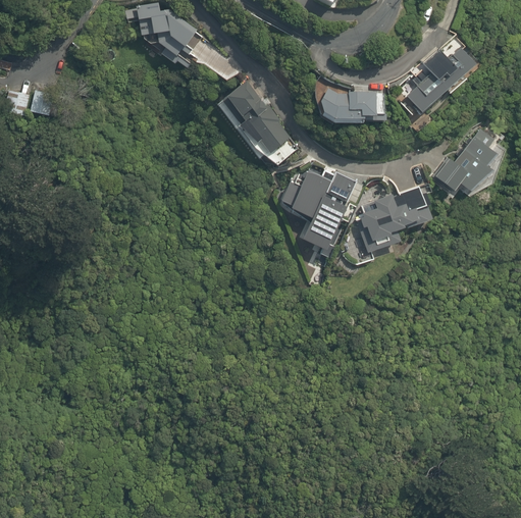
[(159,0),(122,5),(124,17),(138,16),(141,38),(174,62),(198,30),(170,8),(160,9),(159,0)]
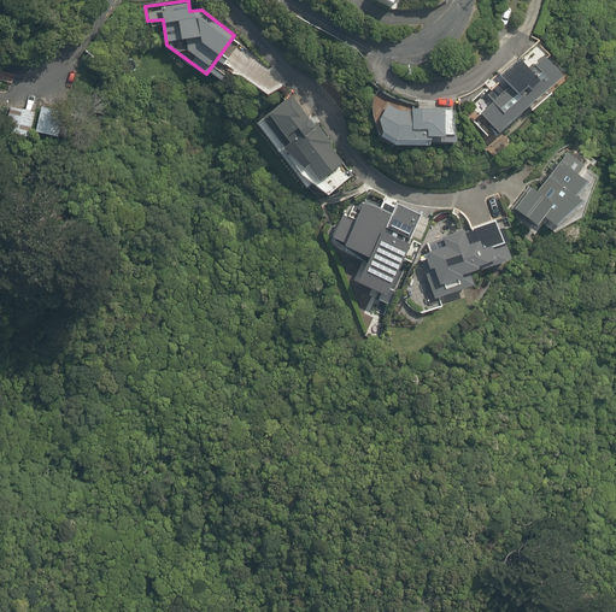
[(469,118),(485,134),(476,141),(484,148),(528,107),(532,111),(568,76),(538,43),(521,59),(515,52),(482,82),(485,84),(473,96),(476,100),(469,106),(475,112),(469,118)]
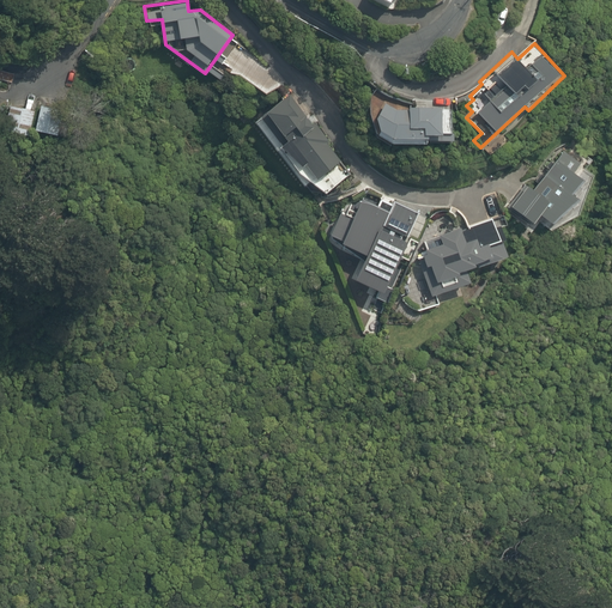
[(300,166),(323,195),(357,168),(291,87),(255,117),(297,169),(300,166)]
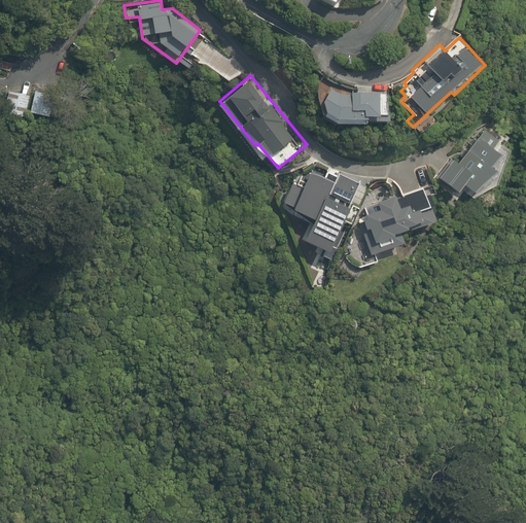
[(386,121),(387,90),(365,90),(366,80),(351,80),(351,91),(317,91),(317,94),(317,100),(318,106),(320,111),(324,115),(329,119),(331,120),(367,121),(367,116),(378,117),(378,120),(386,121)]
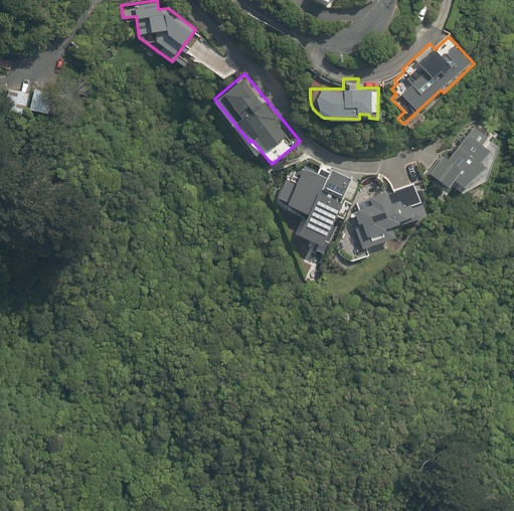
[(45,88),(34,86),(30,107),(40,109),(45,88)]
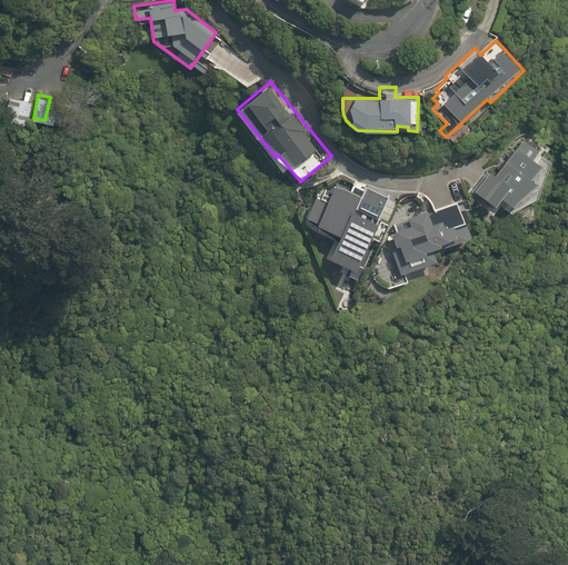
[(27,122),(30,100),(8,97),(5,119),(27,122)]
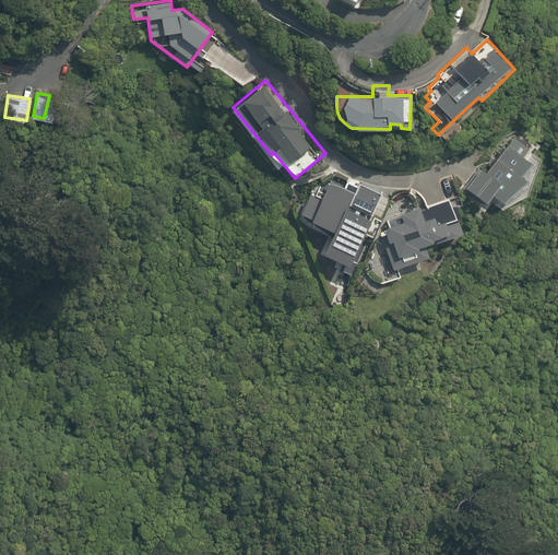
[(521,200),(551,163),(515,132),(495,157),(487,152),(461,185),(489,208),(495,200),(506,209),(517,196),(521,200)]
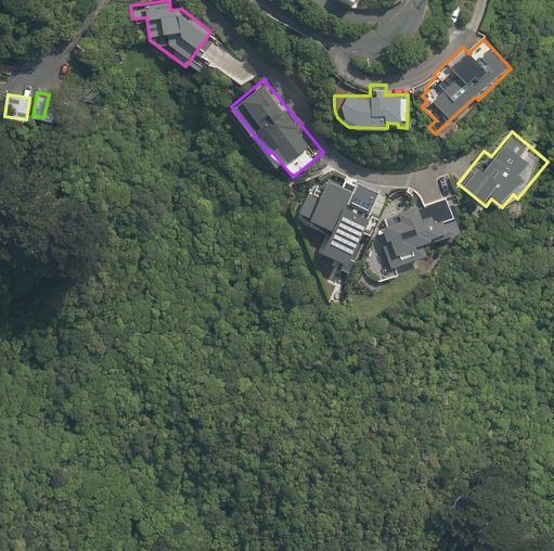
[(372,217),(368,215),(379,190),(345,174),(339,183),(330,179),(321,196),(308,190),(297,212),(311,218),(309,222),(333,233),(322,257),(347,269),(372,217)]
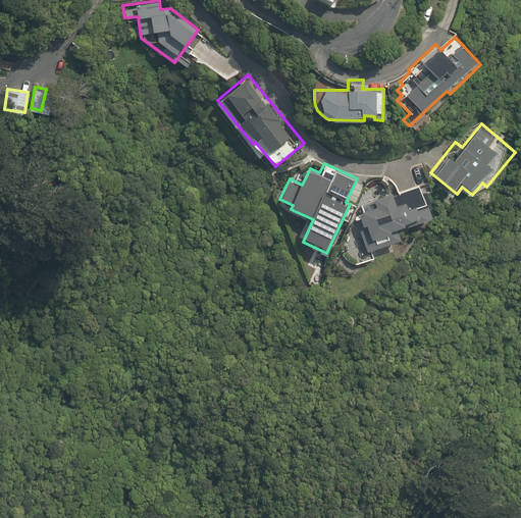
[(419,183),(360,205),(362,211),(351,216),(366,254),(402,240),(399,231),(433,219),(419,183)]
